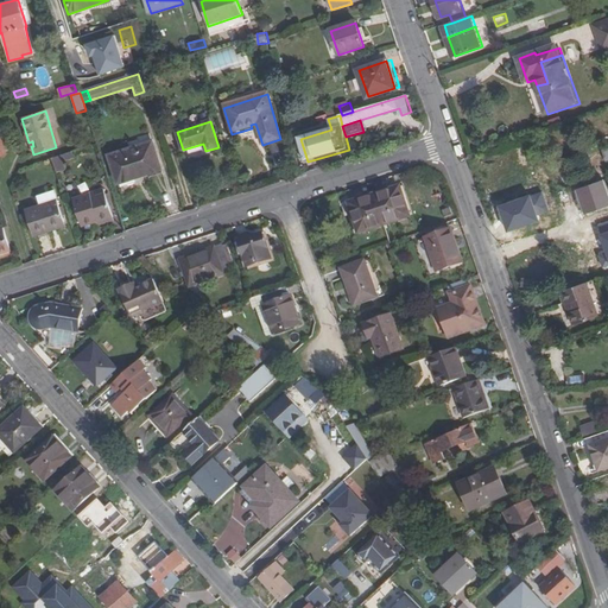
[(108,157),(118,185),(130,182),(128,179),(133,177),(134,179),(162,171),(152,143),(108,157)]
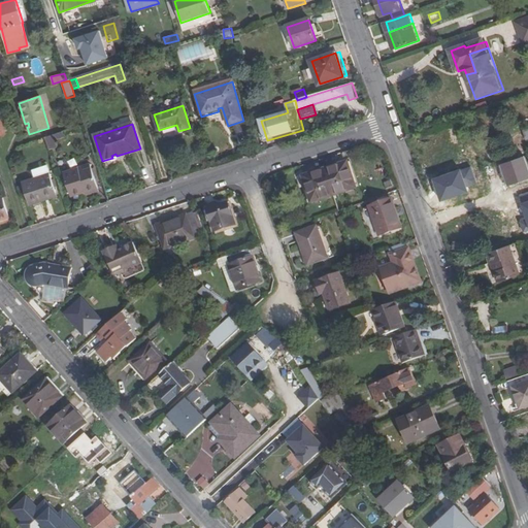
[(45,138),(48,150),(57,146),(54,136),(45,138)]
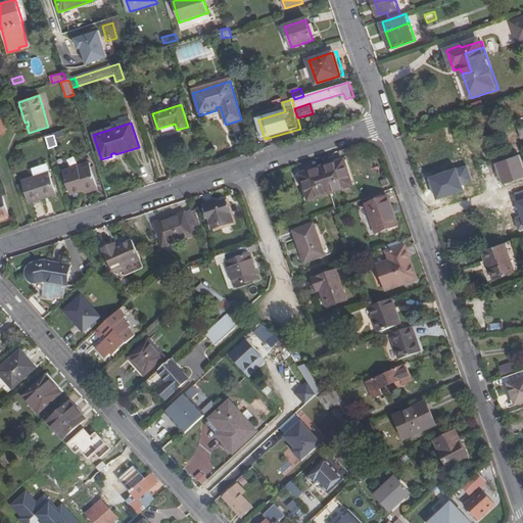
[(522,159),(522,156),(498,164),(500,165),(497,167),(501,175),(503,174),(507,184),(522,178),(522,159)]
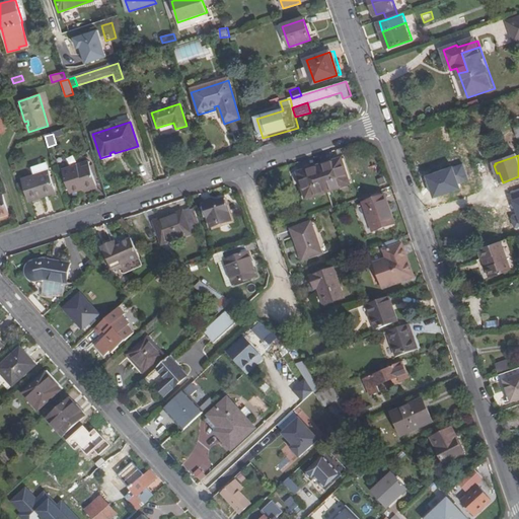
[(345,157),(341,159),(350,183),(353,182),(345,157)]
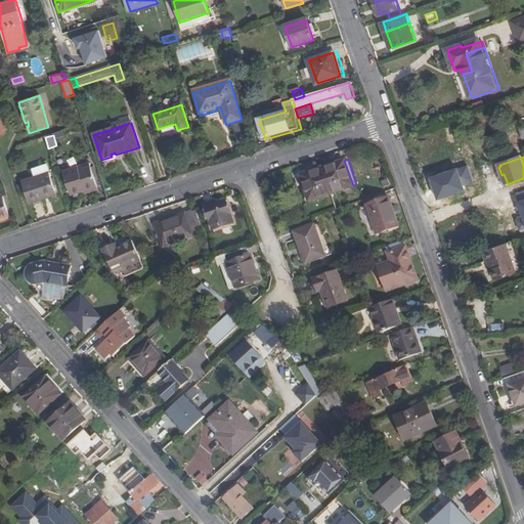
[(332,193),(353,185),(344,161),(322,169),(332,193)]
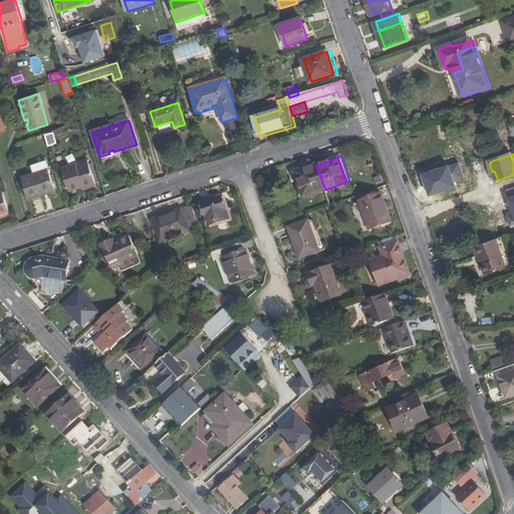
[(42,193),(55,189),(49,169),(46,161),(31,166),(33,174),(21,178),(28,200),(43,196),(42,193)]
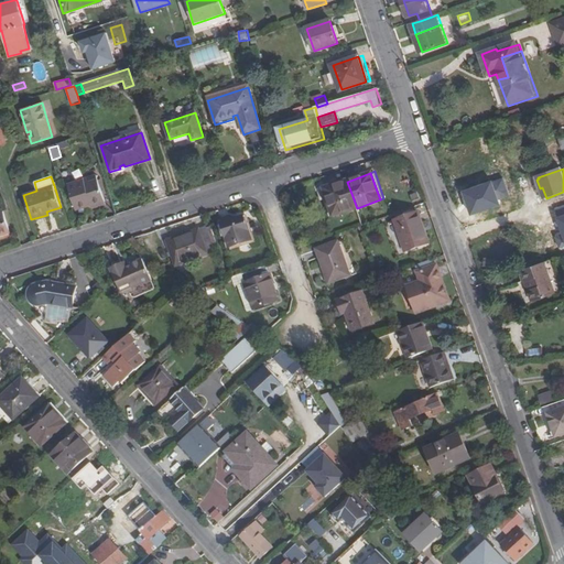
[(541,201),(546,198),(542,187),(540,188),(537,180),(539,179),(538,177),(534,179),(541,201)]
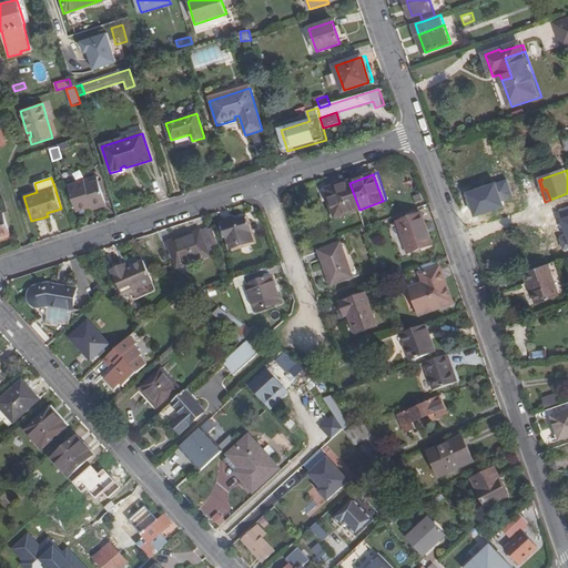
[(84,182),(68,188),(77,213),(92,208),(93,211),(107,206),(99,183),(87,186),(84,182)]
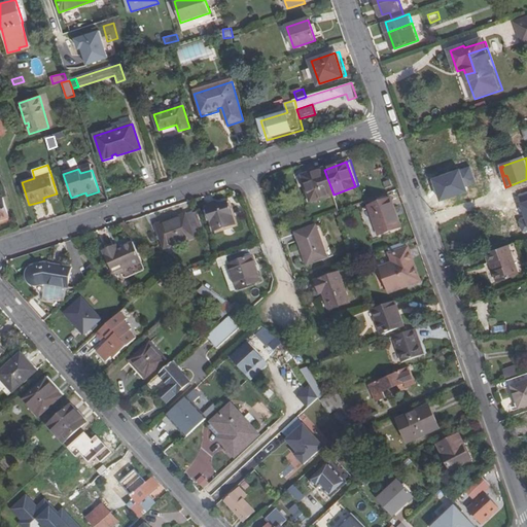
[(324,170),(303,178),(312,203),(334,195),(324,170)]
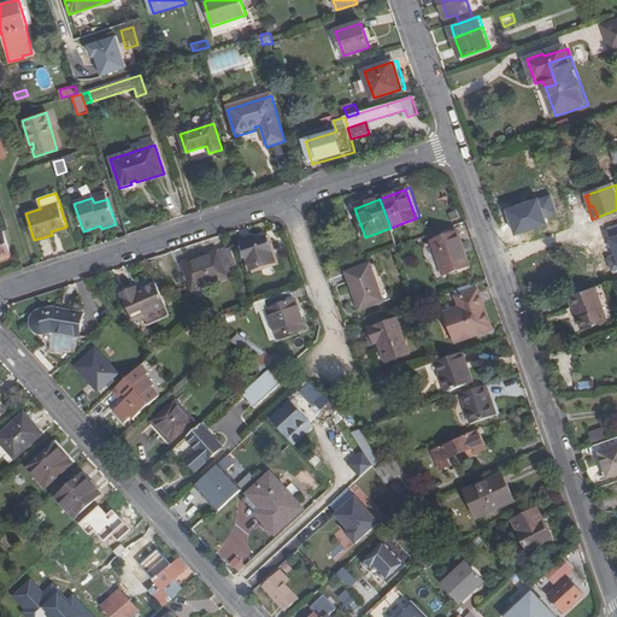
[(360,239),(365,238),(354,209),(350,210),(360,239)]
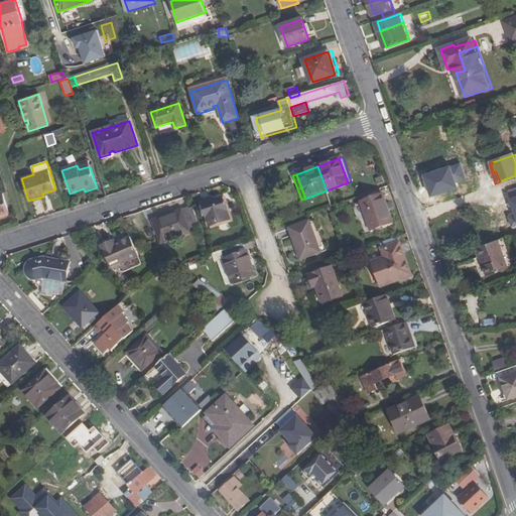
[(382,194),(361,202),(371,230),(391,222),(382,194)]
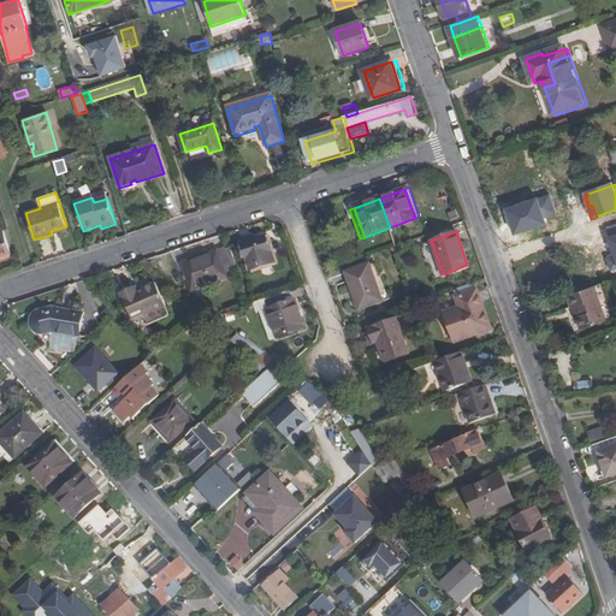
[(246,244),(254,270),(278,262),(270,237),(246,244)]
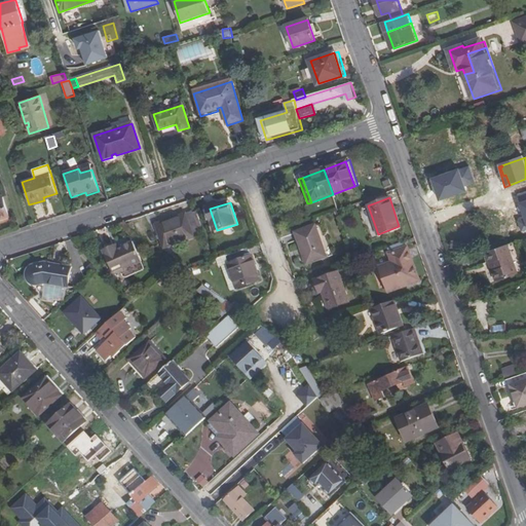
[(202,236),(194,212),(157,224),(164,249),(202,236)]
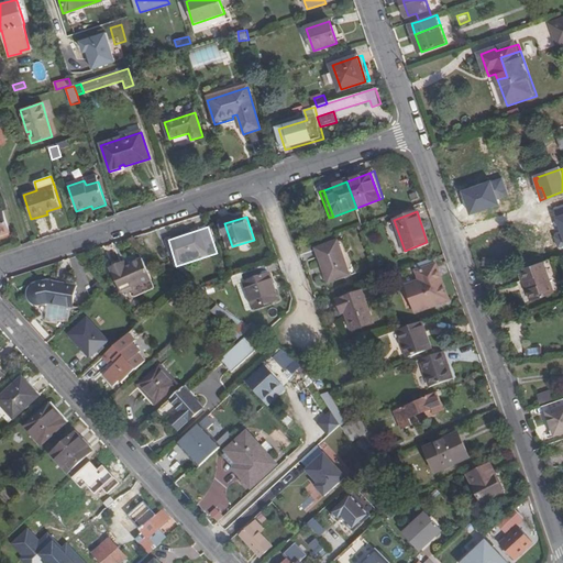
[(324,264),(330,282),(351,274),(339,240),(316,249),(321,265),(324,264)]
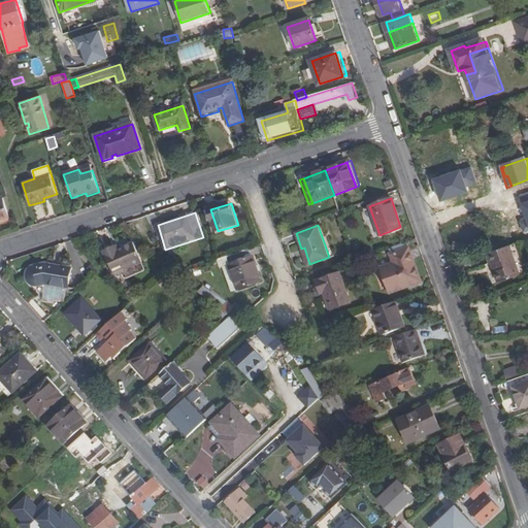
[(100,250),(113,271),(140,256),(129,237),(116,246),(112,242),(100,250)]
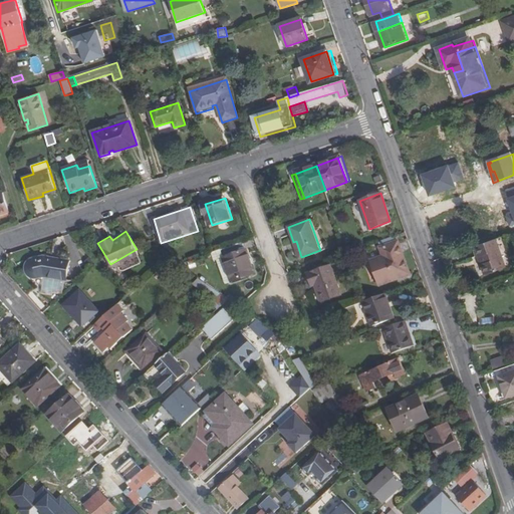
[(499,238),(477,246),(481,257),(483,256),(486,263),(484,264),(488,275),(510,267),(499,238)]
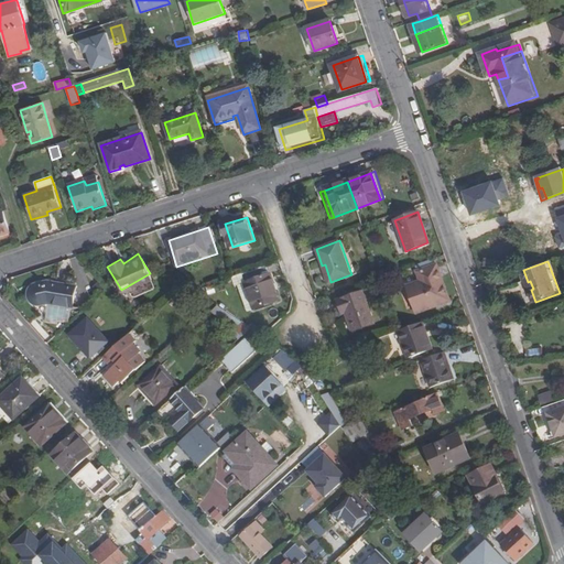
[(422,281),(409,285),(418,313),(451,301),(437,264),(419,271),(422,281)]
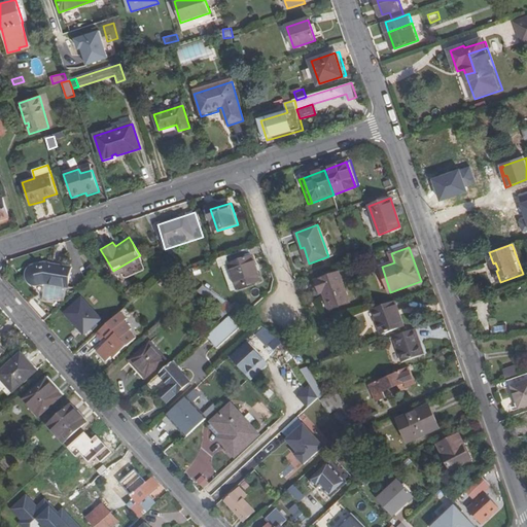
[(261,282),(250,249),(226,256),(238,289),(261,282)]
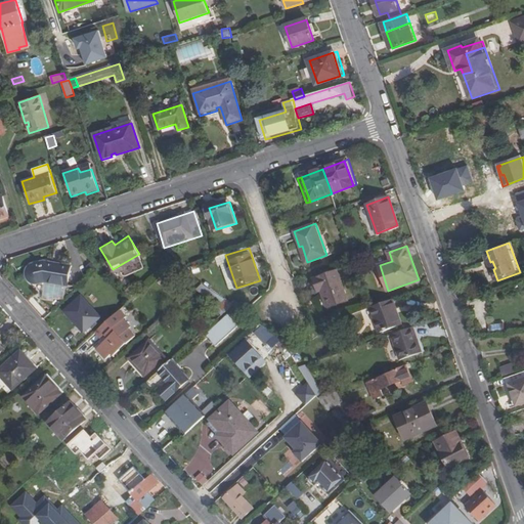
[(66,285),(69,266),(44,260),(30,263),(27,265),(25,268),(24,271),(24,274),(25,277),(27,280),(31,281),(43,279),(66,285)]
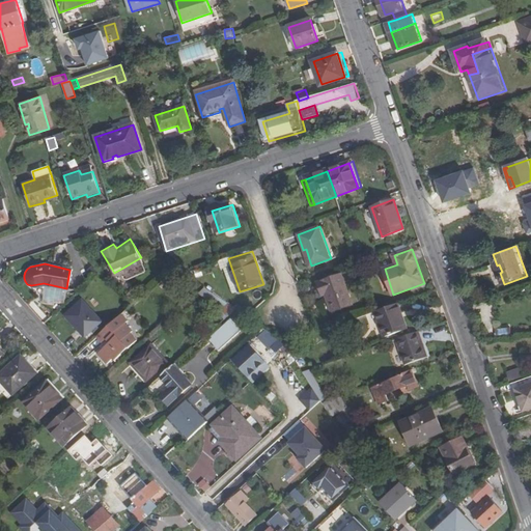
[(342,276),(319,284),(330,313),(354,305),(342,276)]
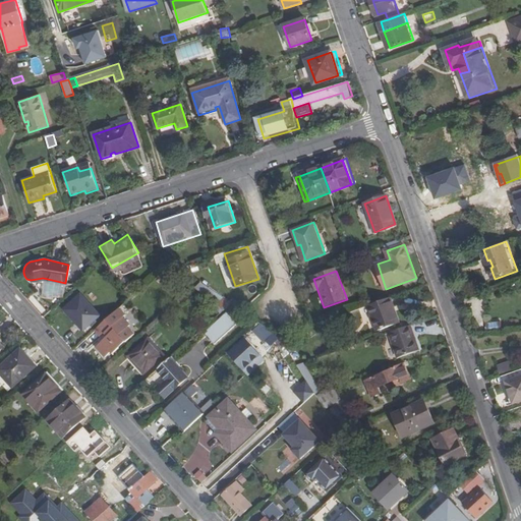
[(129,283),(121,291),(127,298),(136,291),(129,283)]
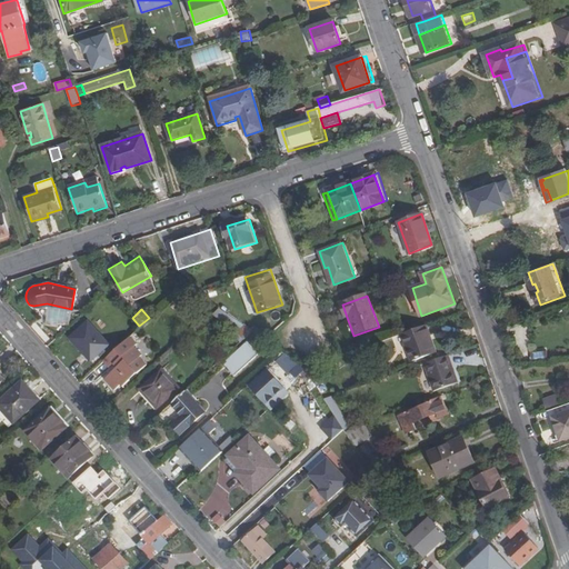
[(88,321),(70,337),(91,359),(108,343),(88,321)]
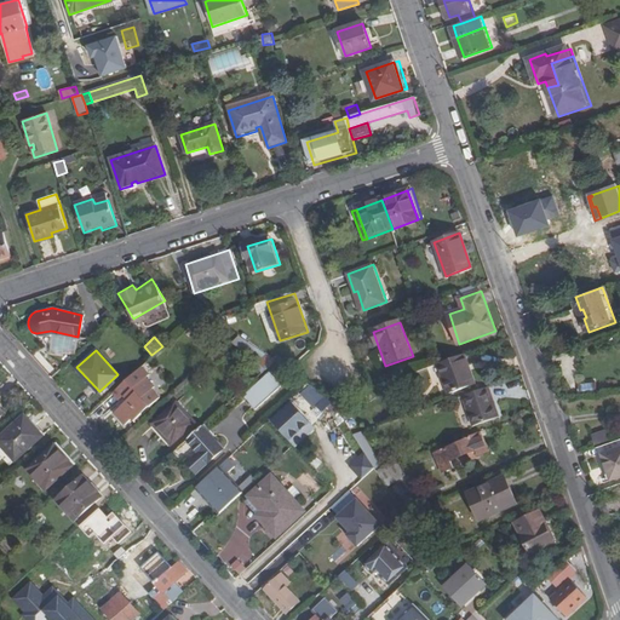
[(469,366),(464,355),(441,363),(436,365),(446,396),(472,386),(465,367),(469,366)]
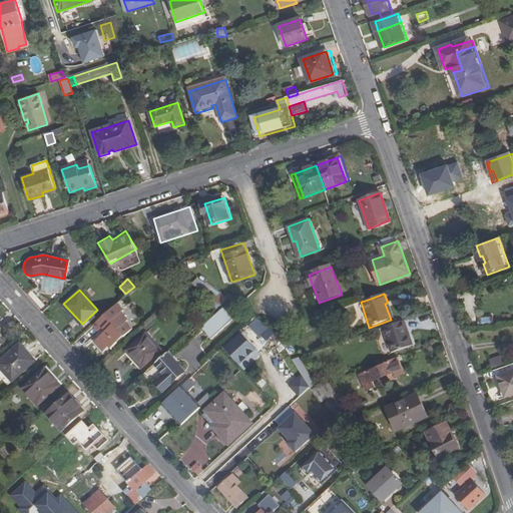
[(120,300),(95,322),(101,328),(106,324),(109,328),(97,339),(105,348),(111,343),(113,345),(134,326),(127,318),(129,315),(123,309),(126,306),(120,300)]
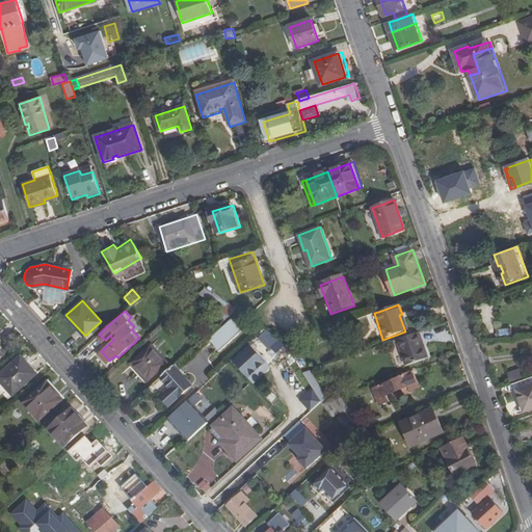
[(229,321),(207,341),(216,351),(238,331),(229,321)]
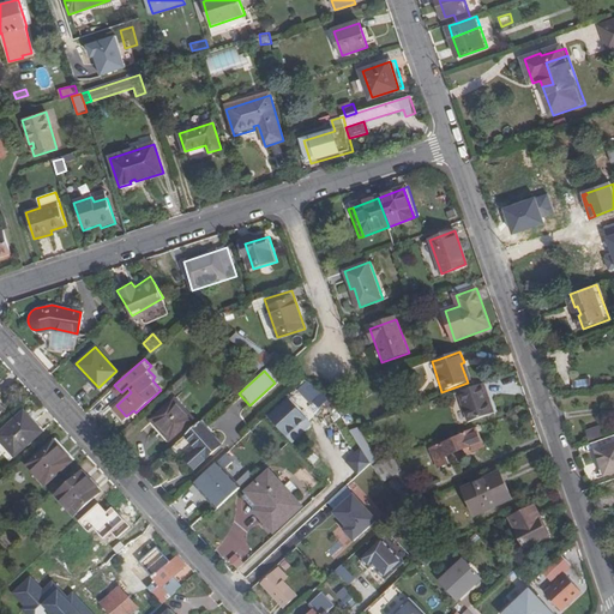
[(576,387),(590,384),(589,377),(575,380),(576,387)]
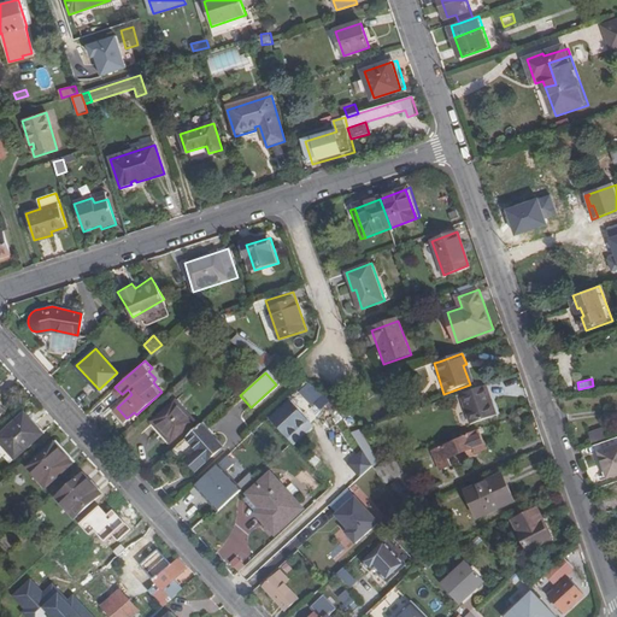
[(487,386),(462,394),(472,424),(497,416),(487,386)]
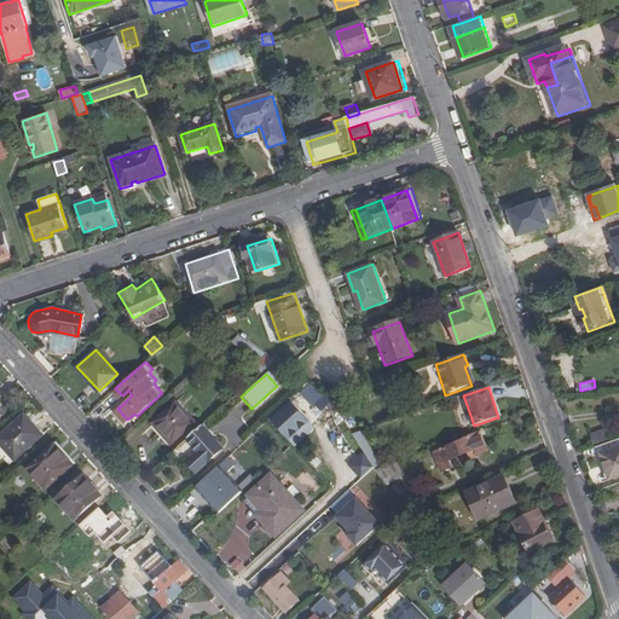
[(322,411),(331,401),(325,398),(316,405),(322,411)]
